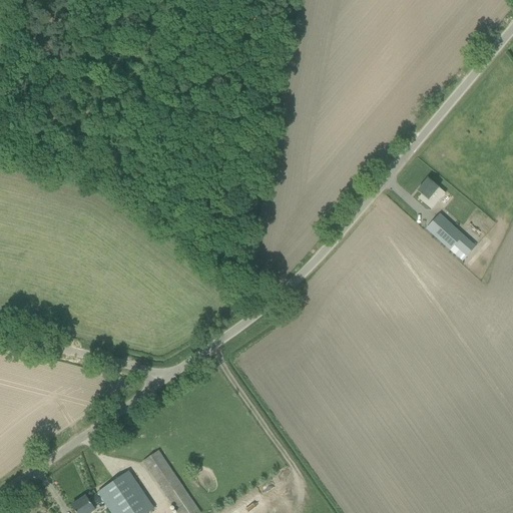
[(445,193),(428,179),(417,191),(421,195),(418,199),(431,210),(445,193)]
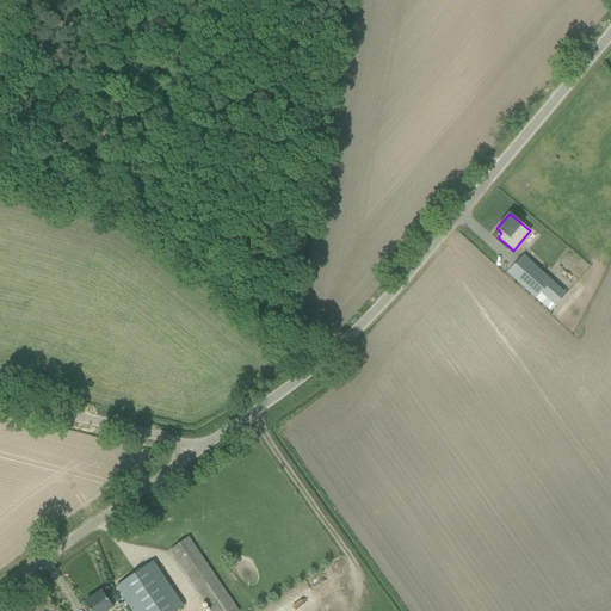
[(523,255),(507,273),(535,298),(541,292),(555,306),(566,295),(523,255)]
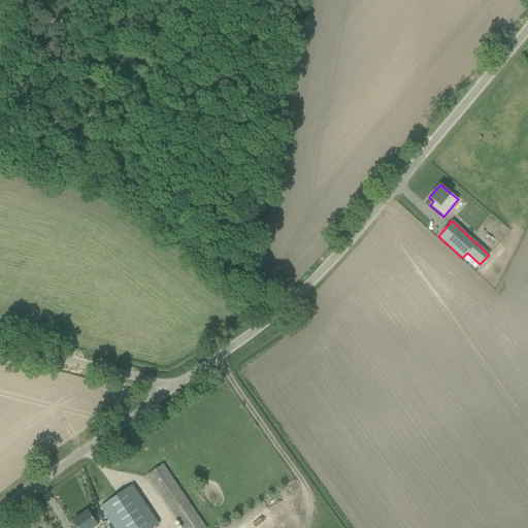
[(206,527),(169,473),(168,473),(163,465),(146,475),(153,484),(182,527),(206,527)]
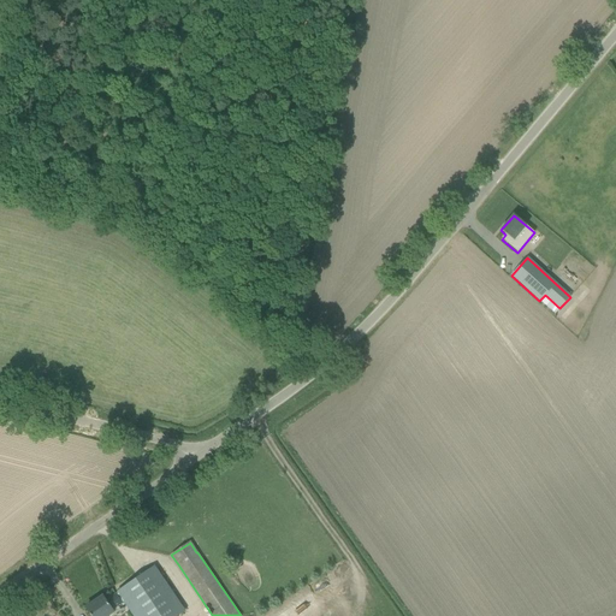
[(337,578),(349,573),(344,563),(333,568),(337,578)]
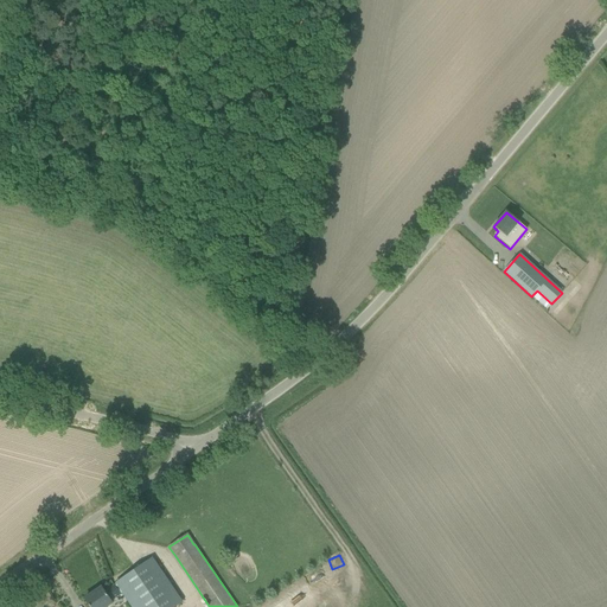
[(84,599),(89,606),(106,606),(122,596),(129,606),(173,606),(181,602),(152,558),(115,583),(116,585),(104,593),(101,588),(84,599)]
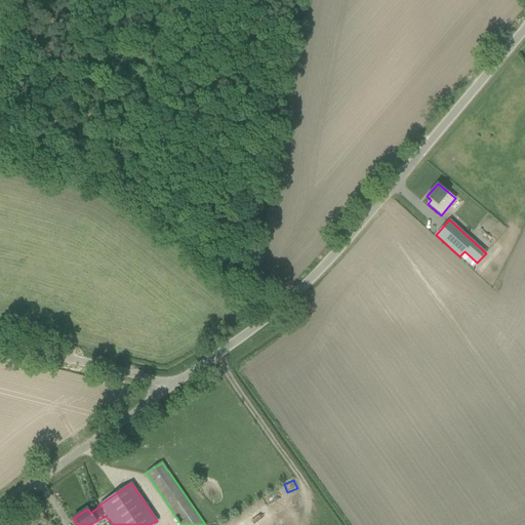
All buildings are outlined.
